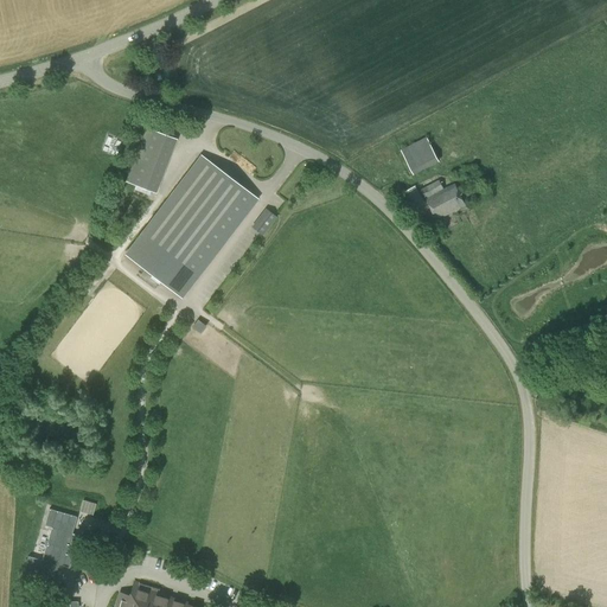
[(153,192),(173,139),(146,128),(126,181),(153,192)]
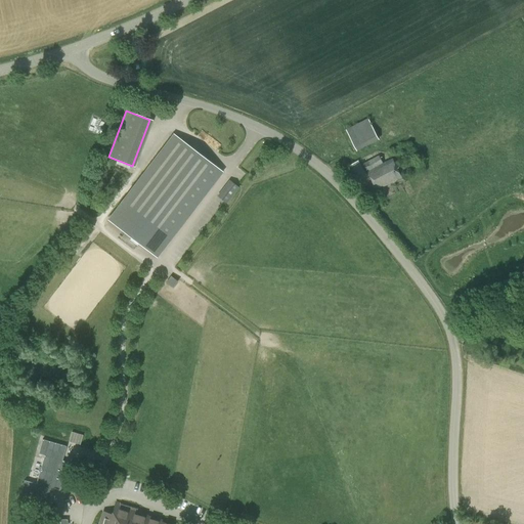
[(346,130),(357,151),(379,139),(368,119),(346,130)]
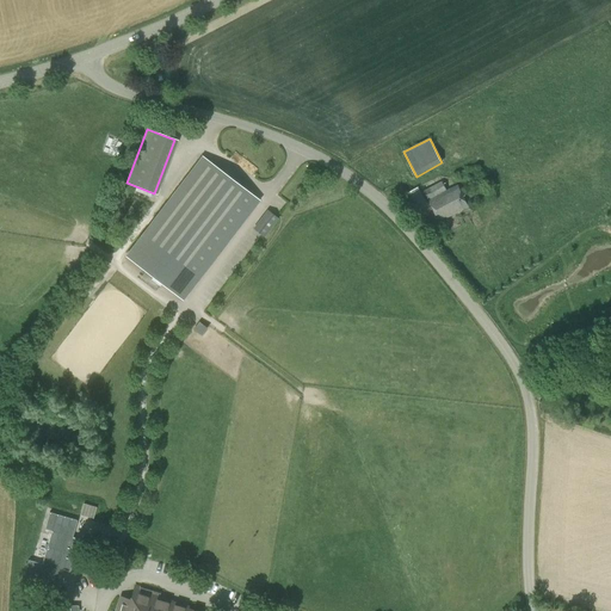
[(202,161),(130,257),(183,296),(254,202),(202,161)]
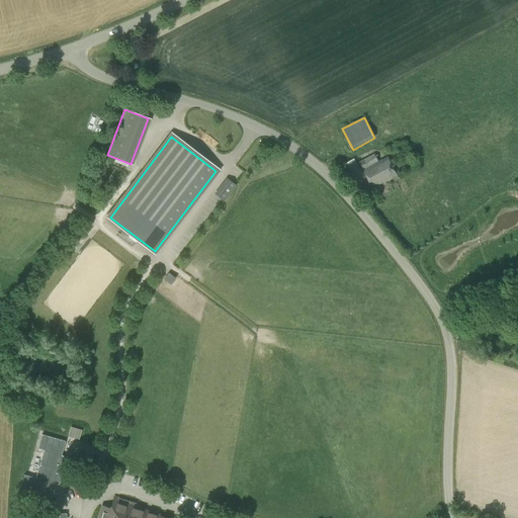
[(398,175),(389,158),(378,162),(374,154),(359,162),(372,188),(398,175)]
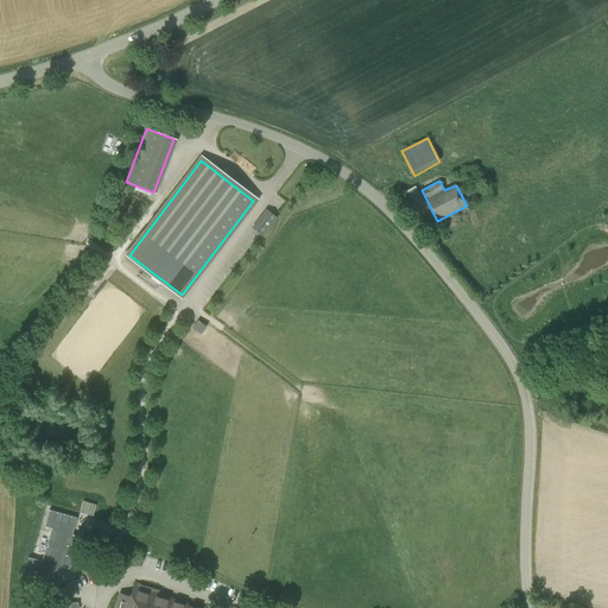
[(399,196),(410,215),(426,204),(416,187),(399,196)]
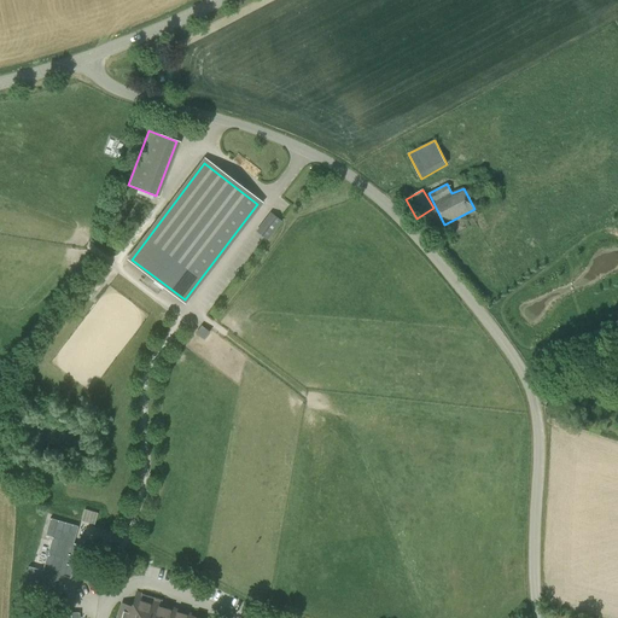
[(269,213),(256,231),(267,239),(280,221),(269,213)]
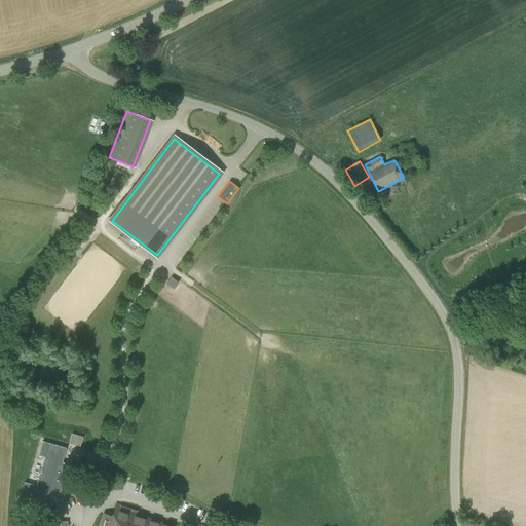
[(172,277),(166,285),(173,289),(178,282),(172,277)]
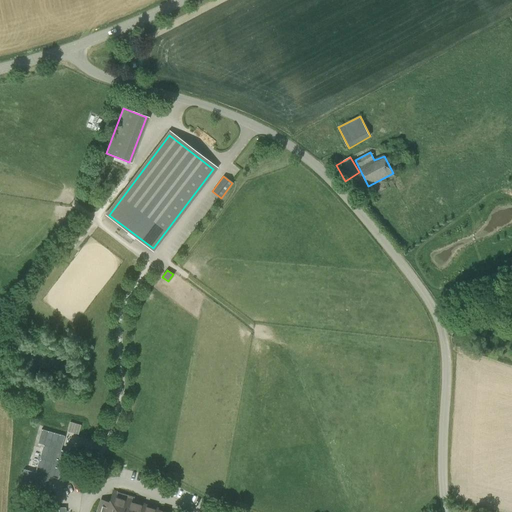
[(71,420),(67,430),(78,433),(81,424),(71,420)]
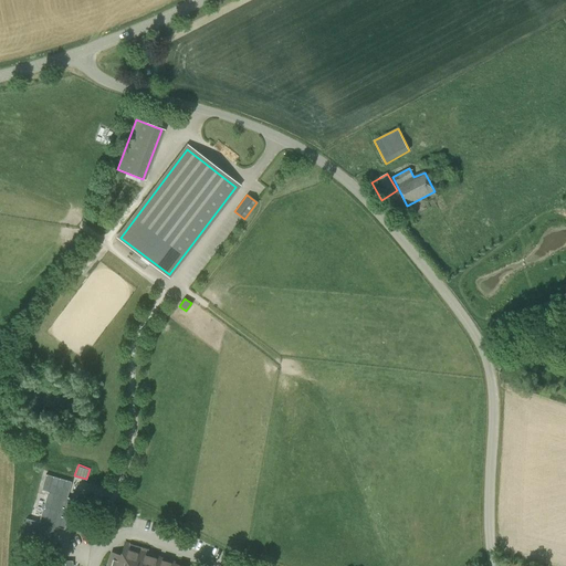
[(50,493),(41,523),(28,520),(23,535),(32,537),(55,544),(60,530),(66,531),(75,501),(69,499),(73,483),(48,475),(43,491),(50,493)]
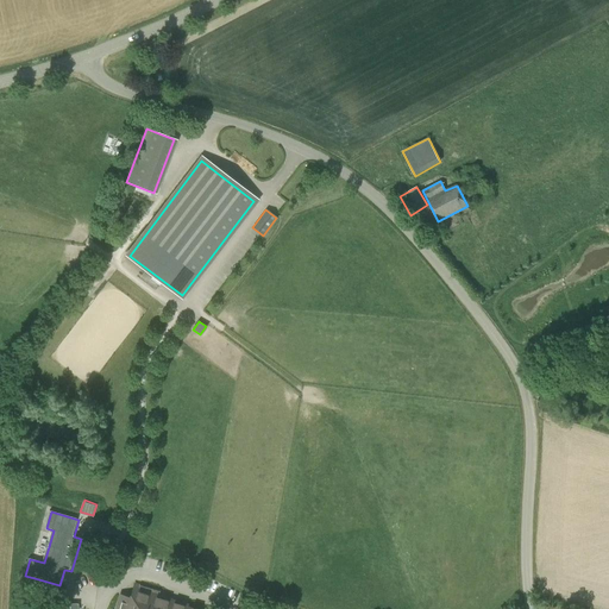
[(142,542),(139,550),(146,552),(151,553),(161,556),(163,550),(142,542)]
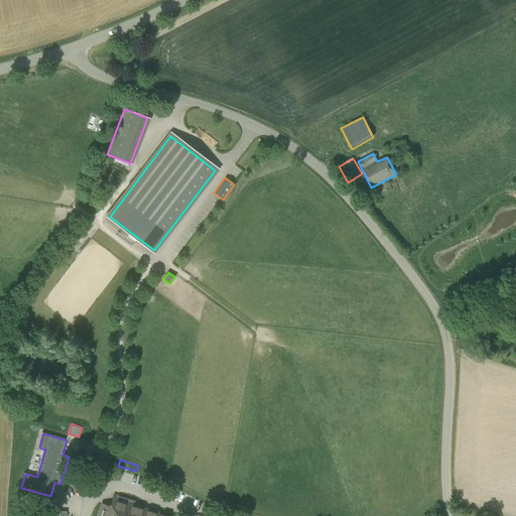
[(162,515),(157,514),(158,512),(137,506),(138,502),(113,495),(110,506),(101,504),(97,515),(162,515)]
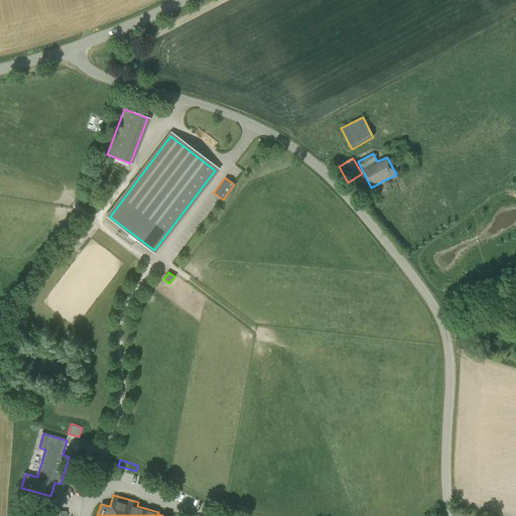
All buildings are outlined.
